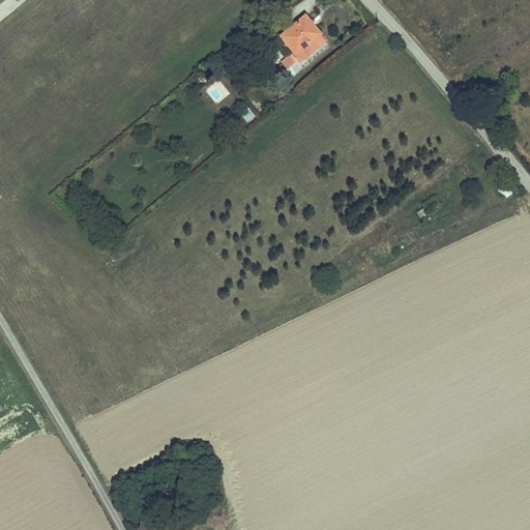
[(304,16),(281,36),(294,53),(305,42),(308,45),(319,34),(320,34),(304,16)]
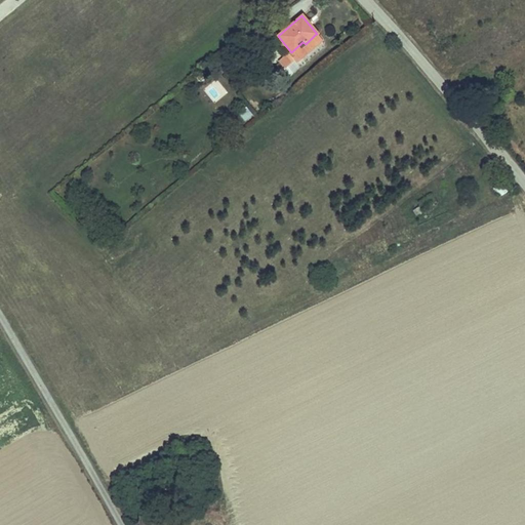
[(321,39),(317,34),(316,34),(306,44),(303,42),(291,52),(289,54),(294,61),(321,39)]
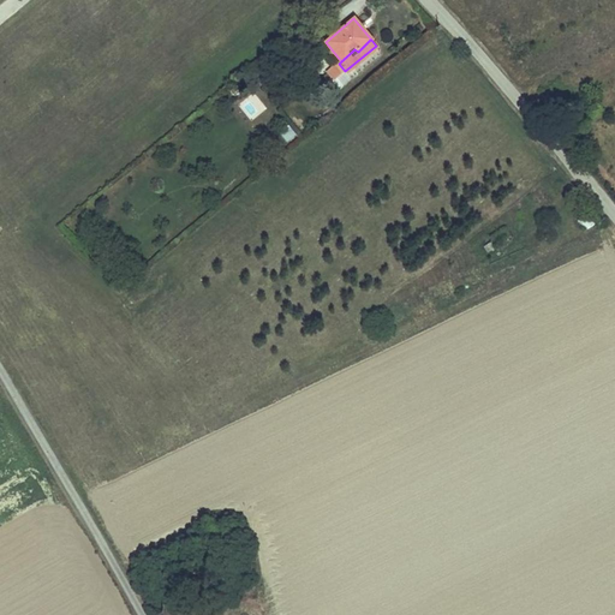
[(328,73),(334,81),(345,71),(339,64),(328,73)]
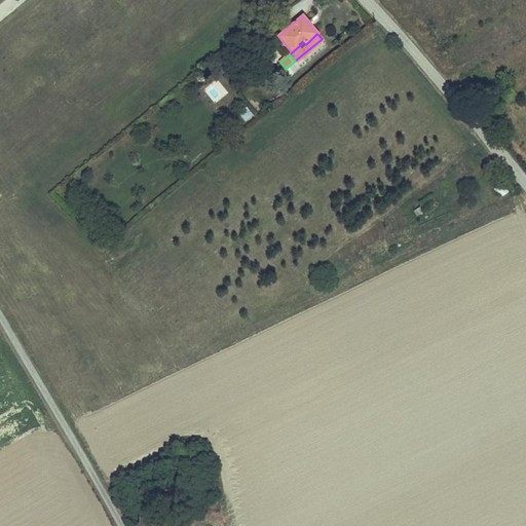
[(203,89),(215,103),(227,92),(217,79),(203,89)]
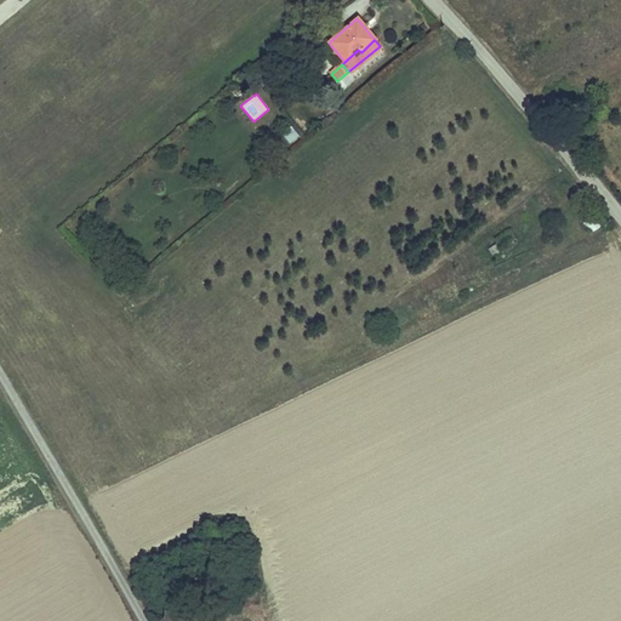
[(586,223),(594,231),(602,222),(593,215),(586,223)]
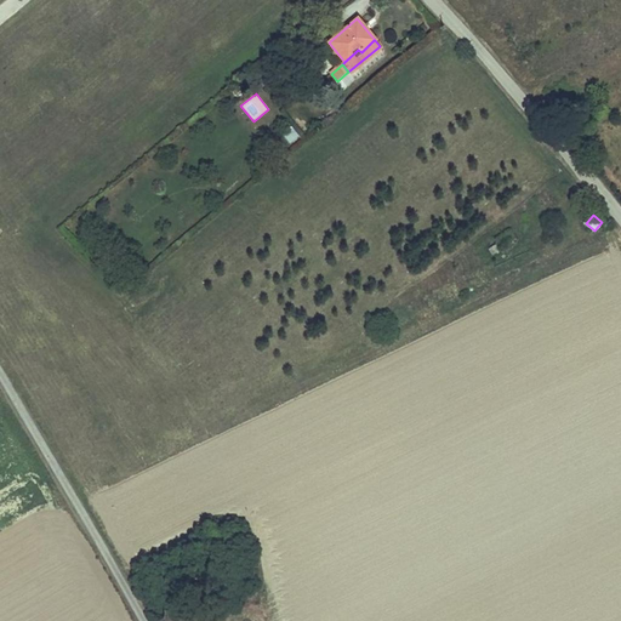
[(223,571),(226,580),(239,575),(235,567),(223,571)]
